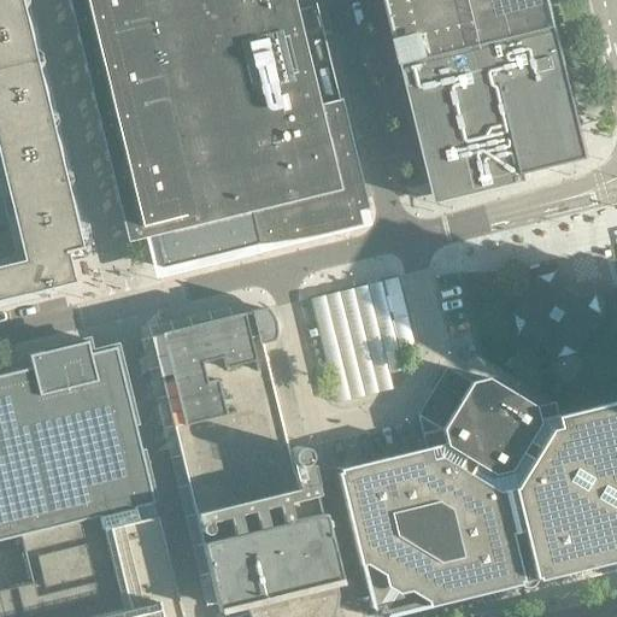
[(0,0),(0,300),(72,282),(65,253),(80,250),(18,0),(0,0)]
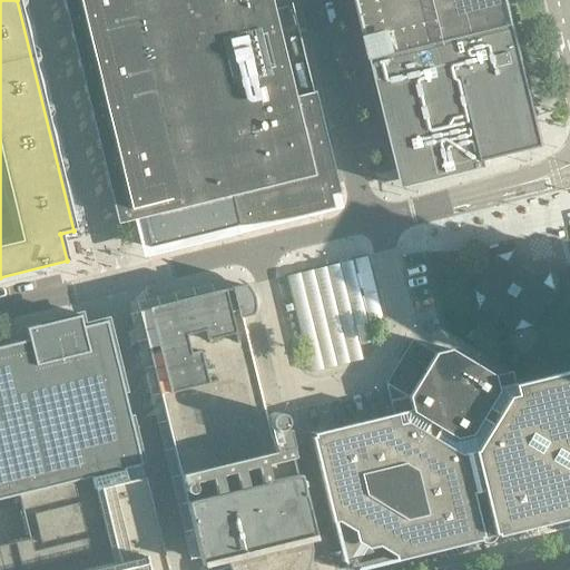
[(68,0),(121,218),(154,210),(154,225),(178,227),(196,227),(218,227),(241,225),(263,223),(285,219),(306,214),(332,208),(328,196),(335,194),(335,195),(338,194),(325,141),(324,141),(313,97),(284,104),(261,7),(258,0),(68,0)]
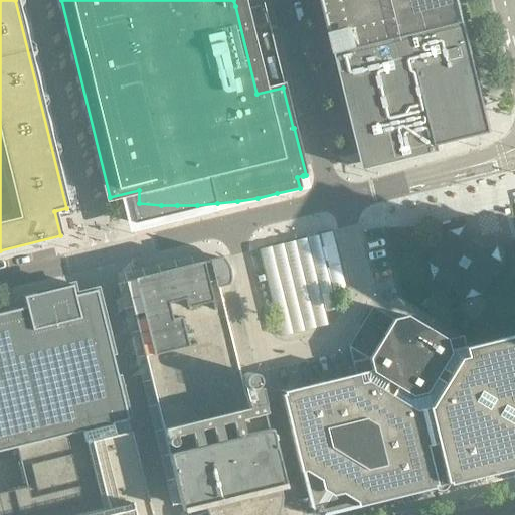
[(336,54),(465,22),(459,0),(322,0),(331,35),(328,36),(332,51),(335,50),(336,54)]
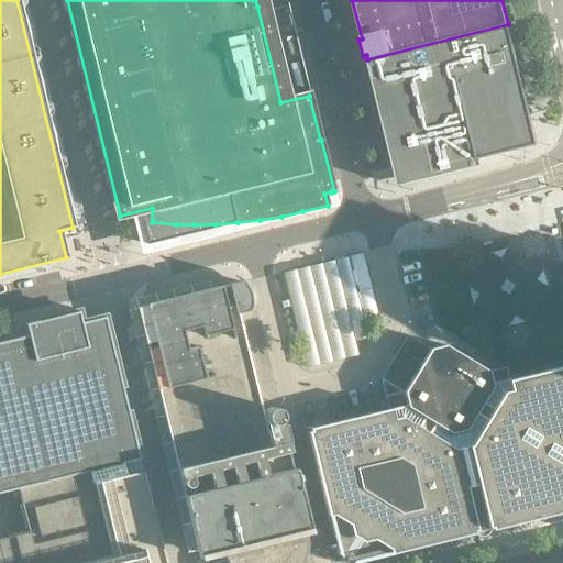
[(537,144),(508,24),(367,59),(397,186),(481,166),(478,158),(537,144)]
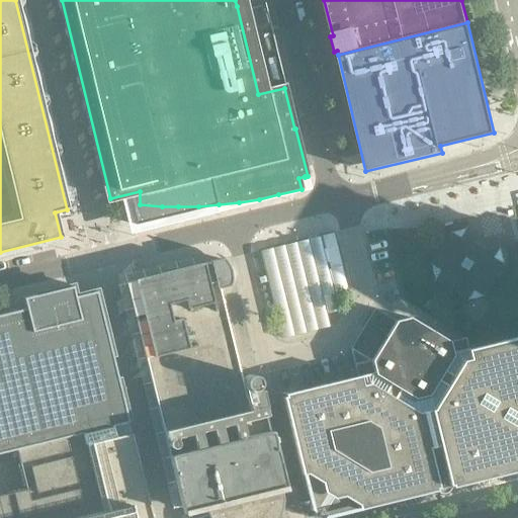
[(469,242),(466,229),(452,232),(432,265),(436,279),(469,299),(483,296),(503,263),(500,249),(486,252),(469,242)]
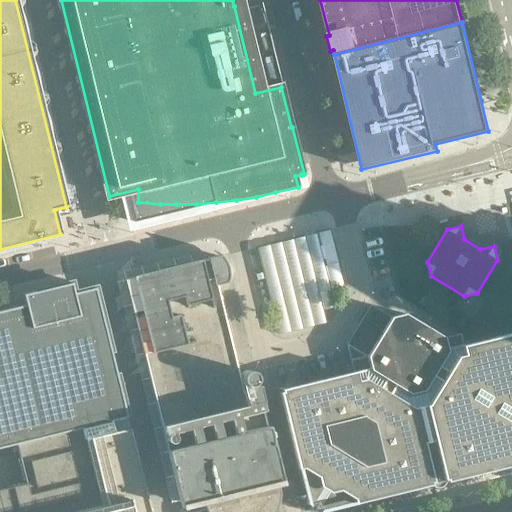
[(329,230),(317,233),(325,266),(337,263),(329,230)]
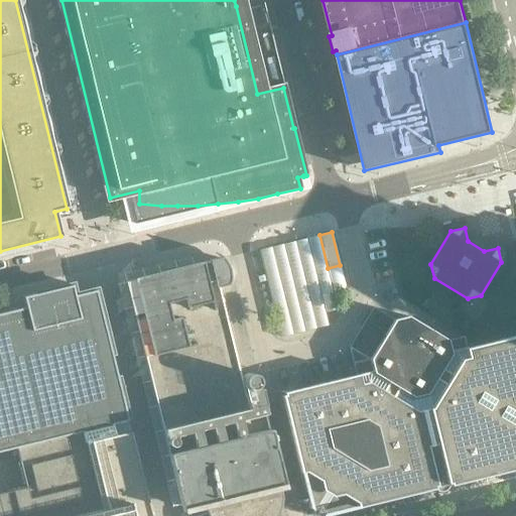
[(328,268),(319,235),(258,249),(279,338),(328,326),(325,312),(337,309),(327,269),(328,268)]
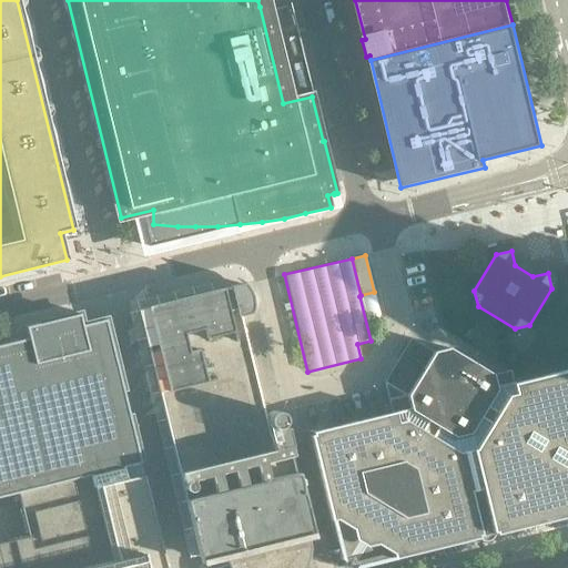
[(244,287),(241,283),(135,310),(196,557),(200,556),(202,563),(200,564),(200,566),(200,567),(303,567),(305,564),(307,559),(308,555),(308,550),(308,546),(308,541),(307,537),(306,533),(305,529),(303,526),(300,521),(297,518),(294,515),(291,513),(285,509),(273,459),(291,455),(284,428),(276,429),(277,428),(280,427),(280,426),(281,425),(282,423),(282,422),(282,419),(282,418),(281,417),(280,415),(277,414),(275,413),(274,413),(272,413),(270,413),(269,414),(266,415),(265,417),(265,418),(265,419),(265,422),(264,422),(237,316),(249,313),(250,311),(250,307),(250,305),(250,302),(250,298),(249,295),(247,292),(246,290),(244,287)]
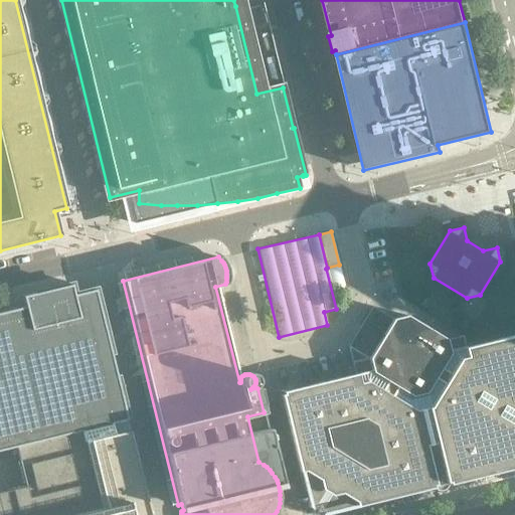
[(24,307),(0,312),(0,450),(15,447),(41,441),(110,423),(126,419),(95,290),(72,295),(70,285),(21,297),(24,307)]
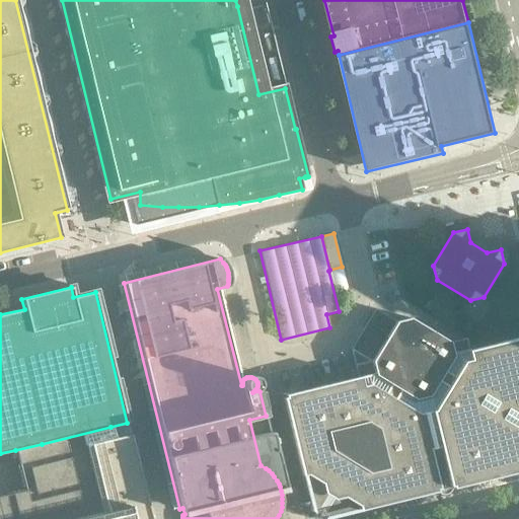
[(374,309),(350,349),(370,361),(371,365),(357,369),(359,377),(357,377),(357,379),(324,387),(323,385),(319,386),(319,388),(287,396),(286,394),(284,395),(284,397),(282,398),(283,400),(284,400),(292,433),(291,434),(292,438),(293,438),(301,470),(300,471),(301,476),(303,475),(303,473),(312,471),(329,483),(327,487),(326,487),(325,487),(325,488),(325,489),(326,489),(327,489),(327,488),(336,493),(336,494),(336,495),(337,495),(338,495),(338,494),(338,493),(340,489),(358,499),(361,510),(363,510),(364,510),(396,502),(400,501),(434,493),(436,492),(437,492),(437,493),(438,493),(438,494),(439,494),(440,495),(441,495),(442,495),(443,495),(444,495),(445,495),(446,495),(446,494),(447,494),(448,494),(448,493),(449,492),(449,491),(450,491),(450,490),(450,489),(453,488),(486,479),(491,478),(518,471),(518,339),(506,343),(506,341),(501,342),(502,344),(468,352),(468,350),(451,354),(449,343),(409,318),(401,319),(394,321),(374,309)]
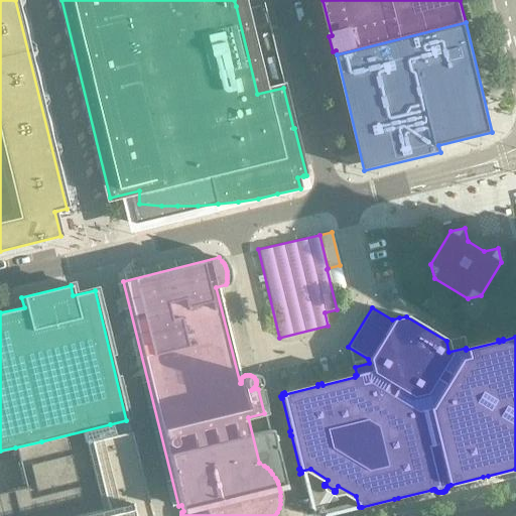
[(113,435),(110,424),(41,441),(44,456),(111,439),(114,438),(113,435)]
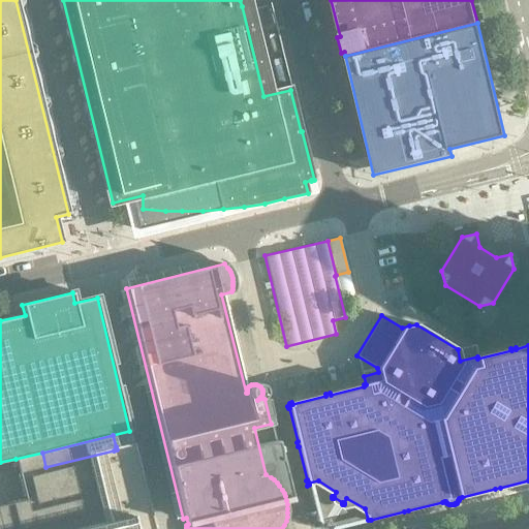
[(133,445),(132,442),(130,443),(116,446),(117,449),(114,450),(45,467),(19,473),(26,500),(19,501),(0,505),(0,528),(153,528),(153,526),(148,507),(148,505),(144,487),(143,485),(141,478),(138,466),(137,464),(133,445)]
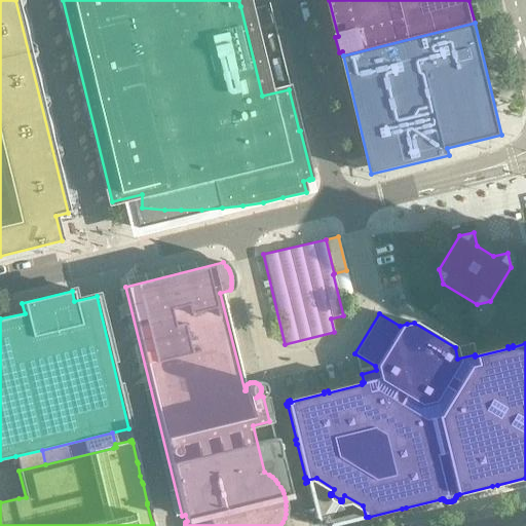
[(45,464),(42,450),(15,456),(19,471),(45,464)]
